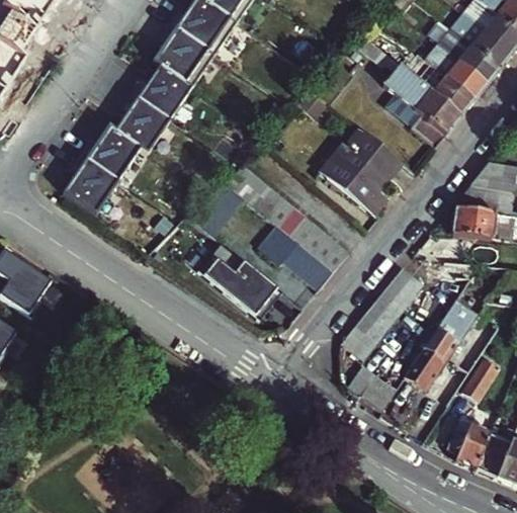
[(3,0),(3,1),(13,8),(0,28),(0,41),(16,52),(50,0),(3,0)]
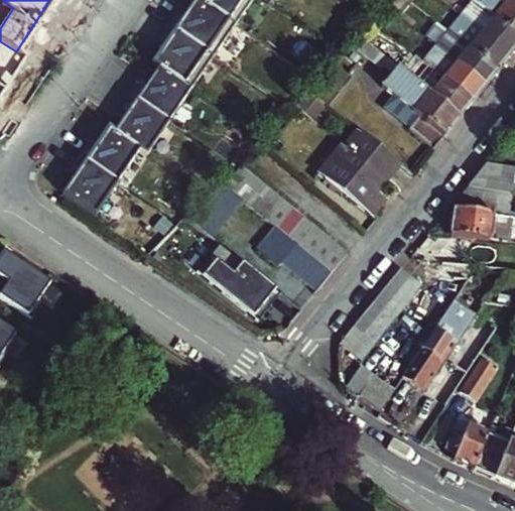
[(169,23),(216,55),(238,22),(205,0),(195,0),(186,11),(180,7),(169,23)]
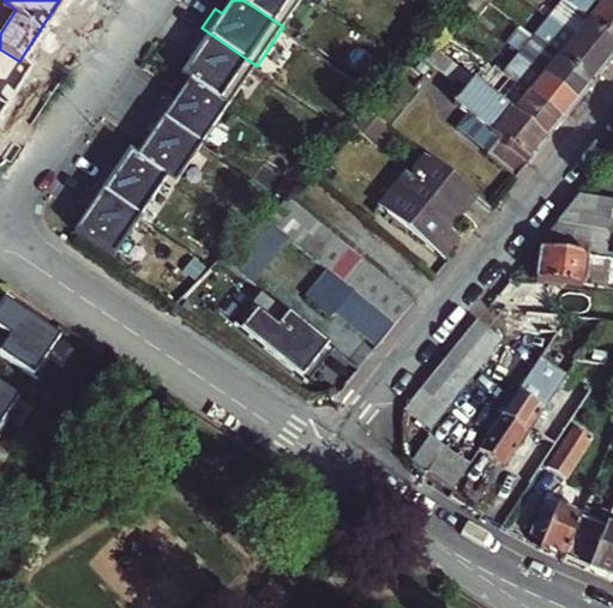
[(244,0),(283,26),(301,0),(244,0)]
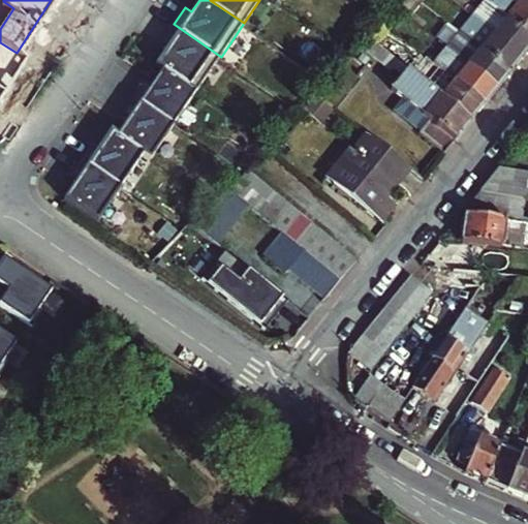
[(404,0),(400,4),(409,11),(420,0),(404,0)]
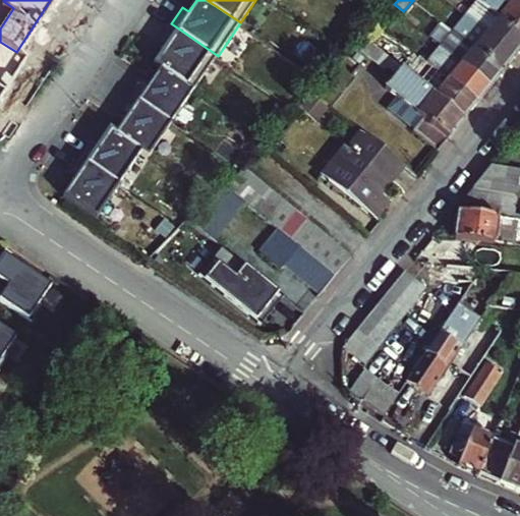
[(465,11),(474,18),(514,51),(519,43),(519,31),(482,0),(480,0),(474,6),(467,0),(459,0),(456,3),(465,11)]
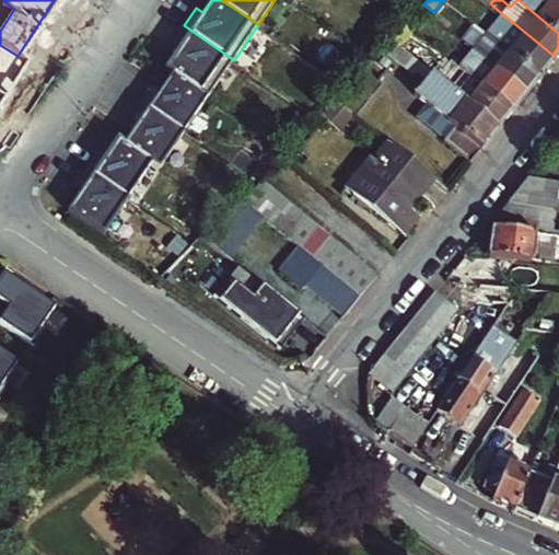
[(519,0),(558,33),(558,3),(554,0),(519,0)]
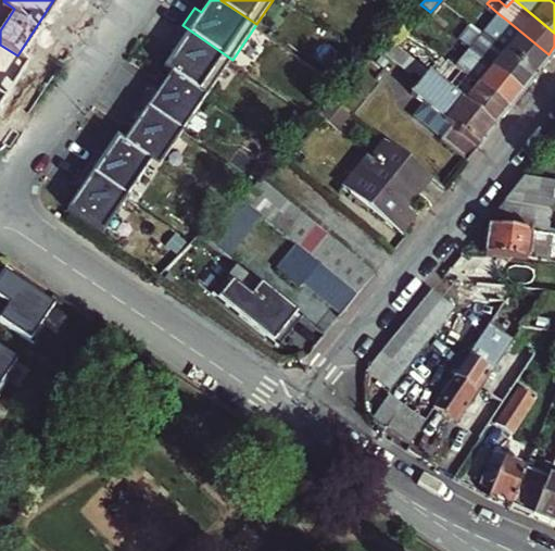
[(430,12),(423,21),(463,53),(470,46),(430,12)]
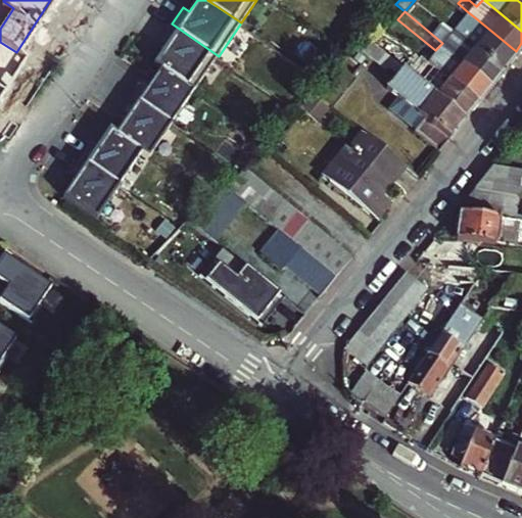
[(467,11),(458,22),(467,30),(476,18),(467,11)]
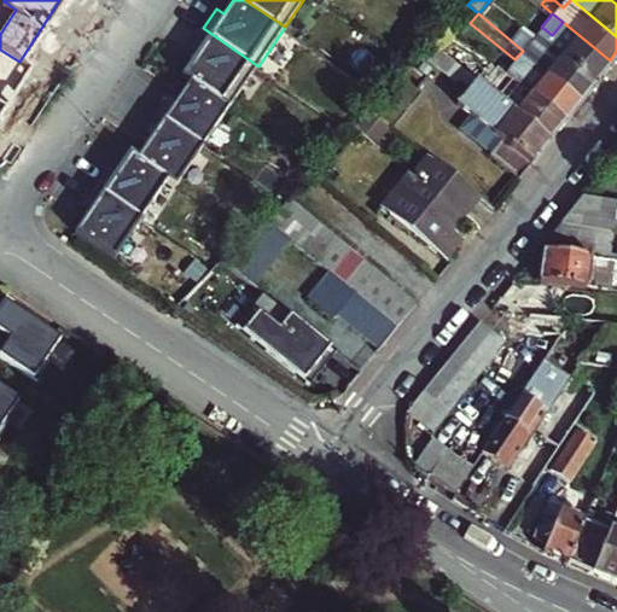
[(549,40),(562,51),(595,79),(610,60),(563,22),(552,35),(541,27),(527,15),(523,18),(537,30),(549,40)]
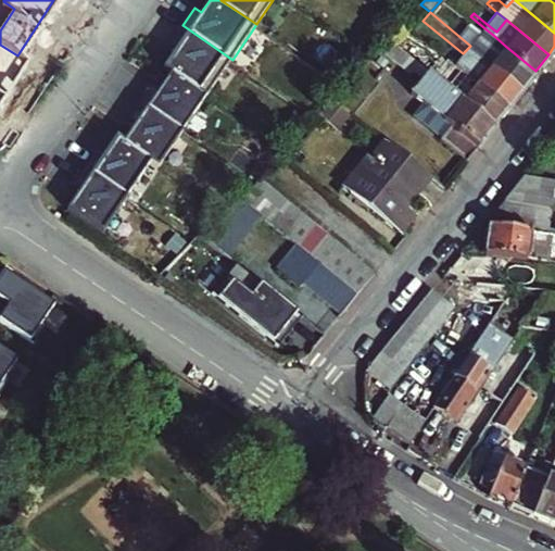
[(173,70),(209,95),(232,60),(183,25),(172,41),(178,46),(165,65),(173,70)]
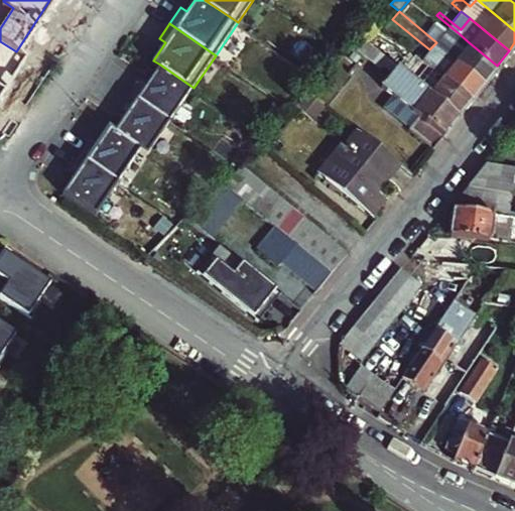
[(362,33),(373,41),(380,32),(370,25),(362,33)]
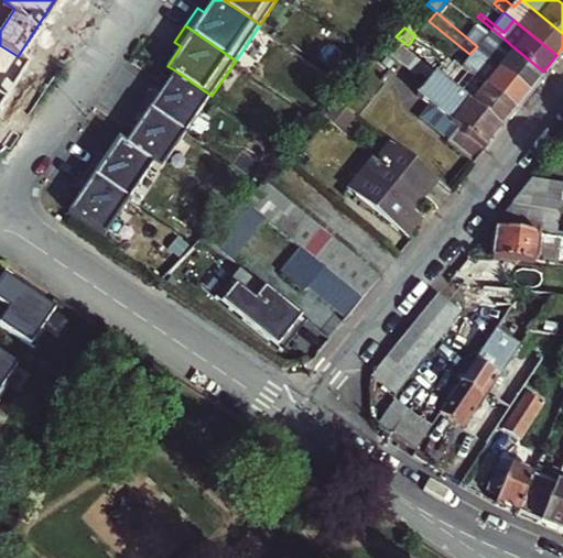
[(486,33),(497,42),(501,36),(490,28),(486,33)]
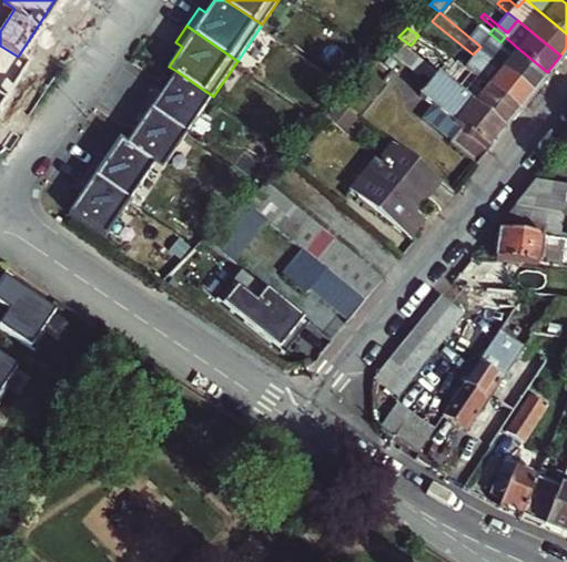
[(411,46),(398,37),(391,46),(415,64),(423,55),(411,46)]
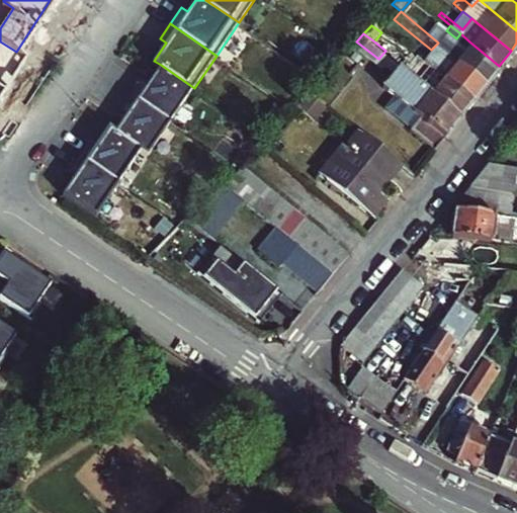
[(447,50),(457,59),(470,43),(460,33),(456,38),(447,50)]
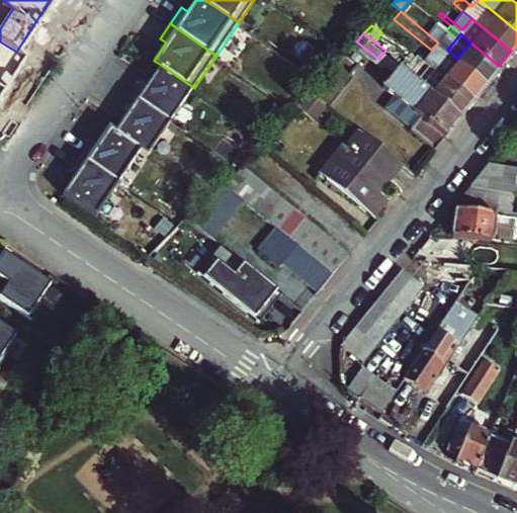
[(0,95),(24,58),(16,52),(0,41),(0,95)]
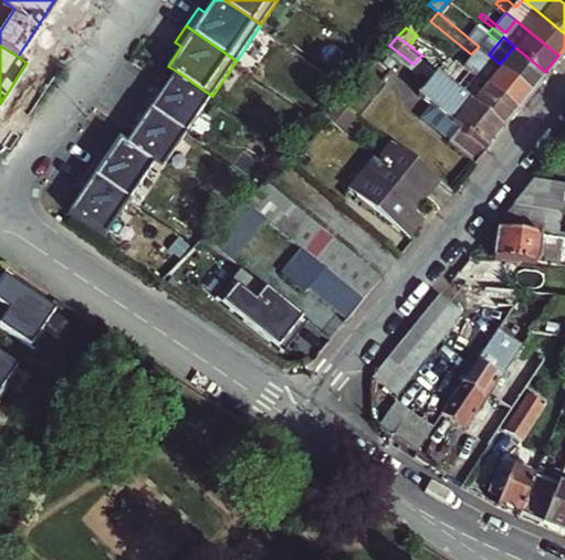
[(471,54),(468,59),(479,66),(484,60),(481,56),(485,52),(479,46),(471,54)]
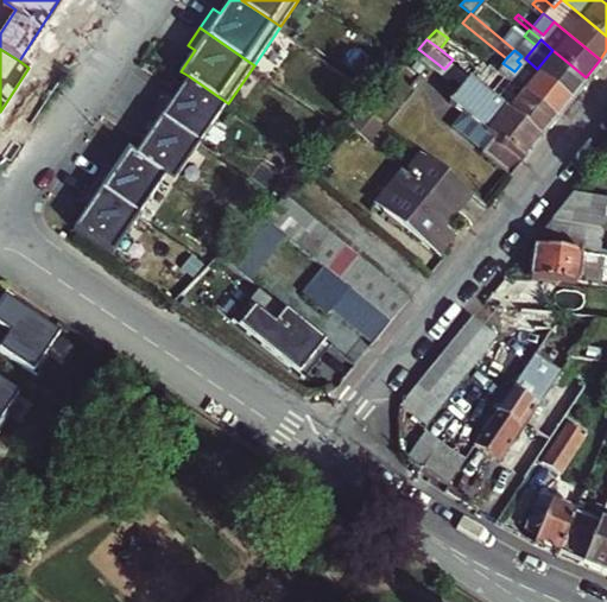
[(552,50),(537,69),(570,95),(586,77),(552,50)]
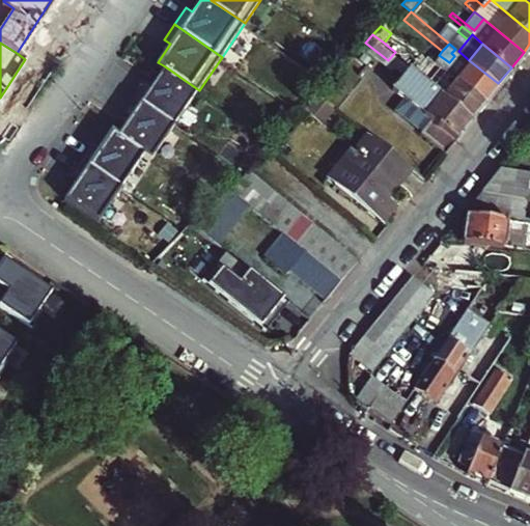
[(446,68),(456,77),(484,100),(498,83),(469,60),(458,51),(455,49),(451,53),(454,56),(449,62),(439,55),(436,59),(446,68)]
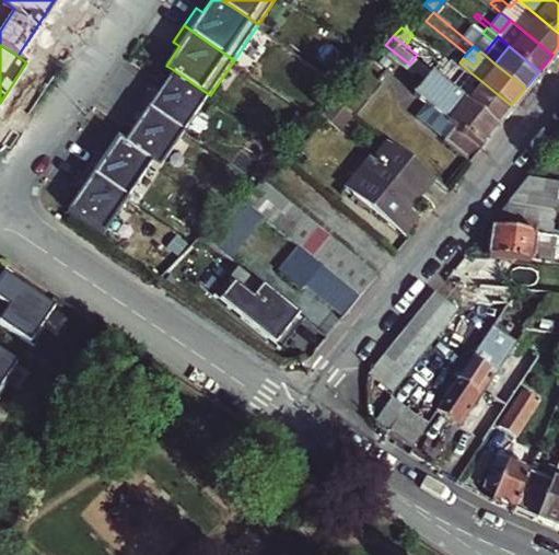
[(456,67),(467,76),(470,72),(459,62),(456,67)]
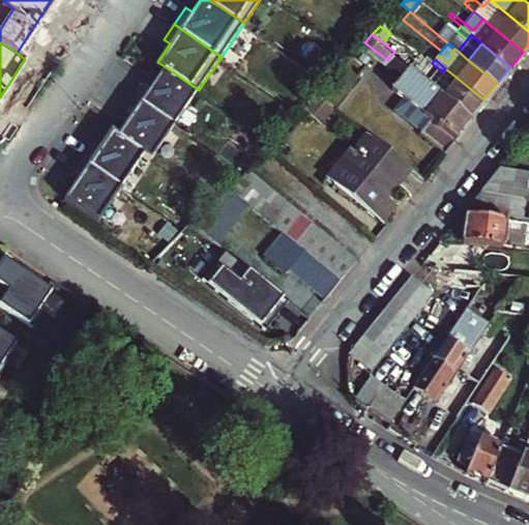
[(471,115),(443,92),(433,84),(410,65),(394,86),(405,94),(405,95),(431,115),(420,128),(444,148),(471,115)]
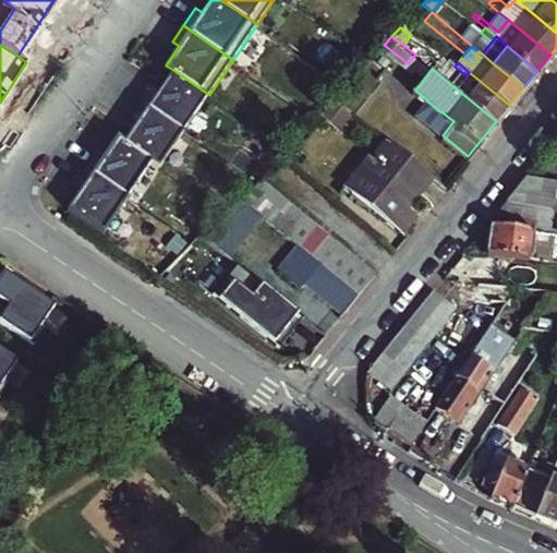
[(143,100),(185,131),(209,95),(173,70),(161,87),(154,83),(143,100)]
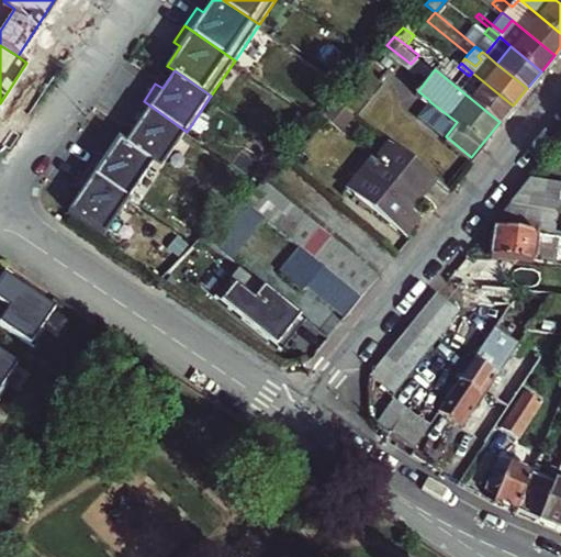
[(459,89),(470,98),(483,81),(472,73),(469,76),(459,89)]
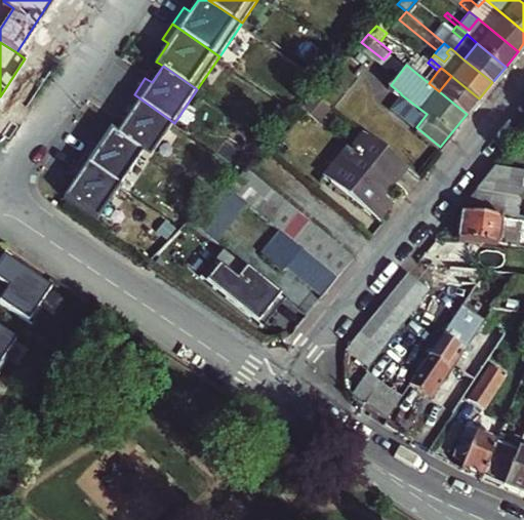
[(479,98),(451,76),(439,91),(467,114),(479,98)]
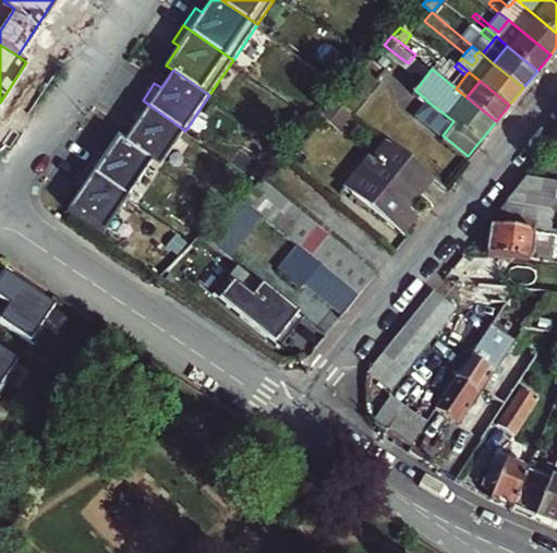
[(334,94),(321,108),(341,123),(353,109),(334,94)]
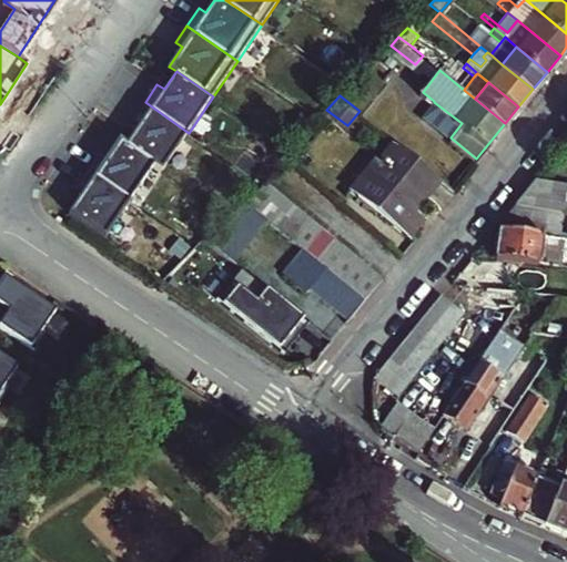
[(128,143),(157,163),(164,169),(189,133),(145,102),(134,119),(141,123),(128,143)]
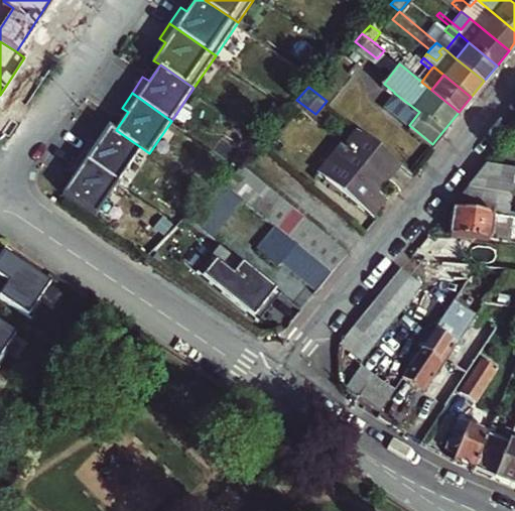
[(82,154),(121,181),(142,148),(116,130),(110,126),(99,142),(92,138),(82,154)]
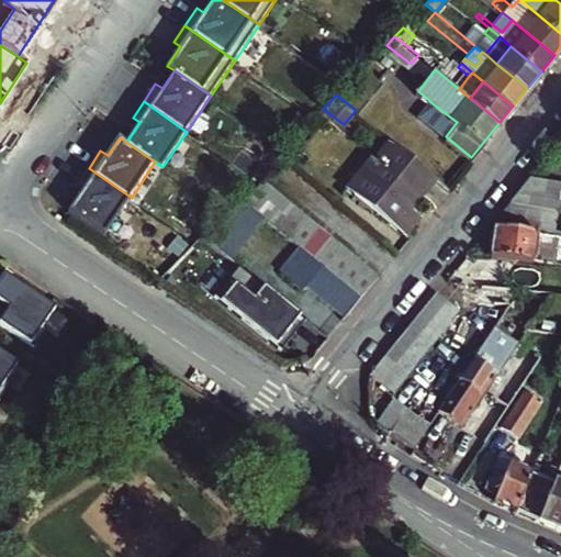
[(433,171),(395,142),(358,189),(407,229),(423,211),(411,201),(433,171)]
